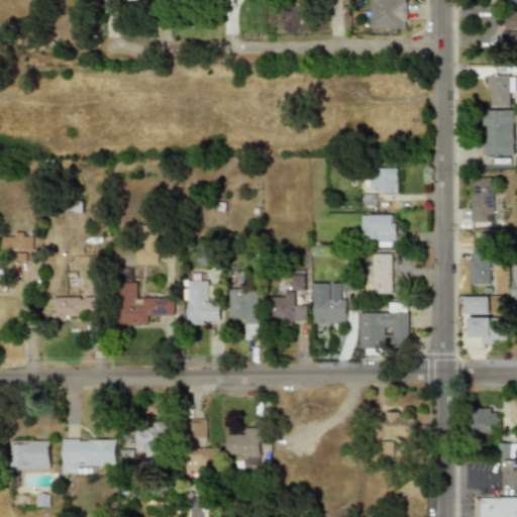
[(103,0),(104,16),(114,16),(114,0),(103,0)]
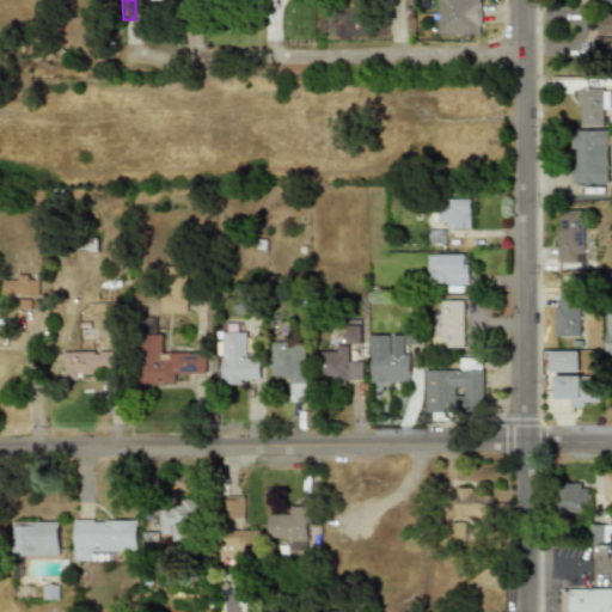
[(438,0),(438,35),(479,35),(479,0),(438,0)]
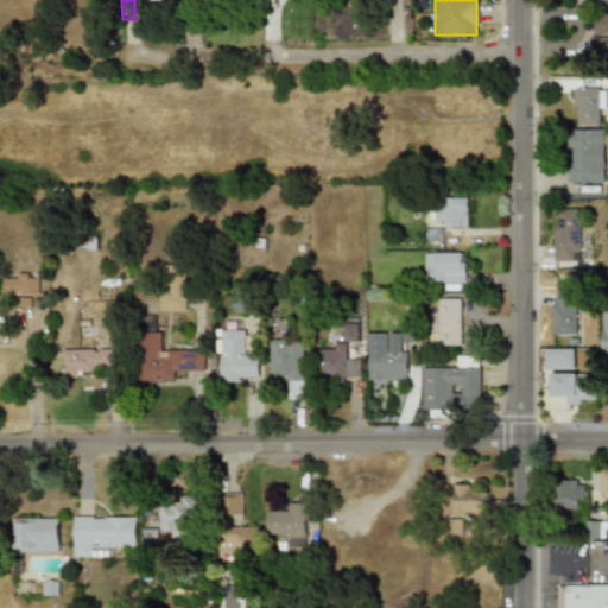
[(607,13),(599,13),(599,37),(590,37),(590,54),(607,54),(607,13)]
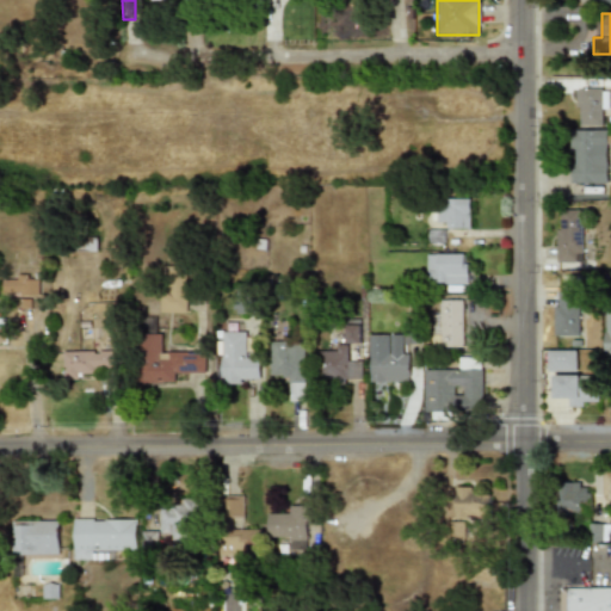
[(609,113),(609,87),(575,87),(575,125),(598,125),(598,113),(609,113)]
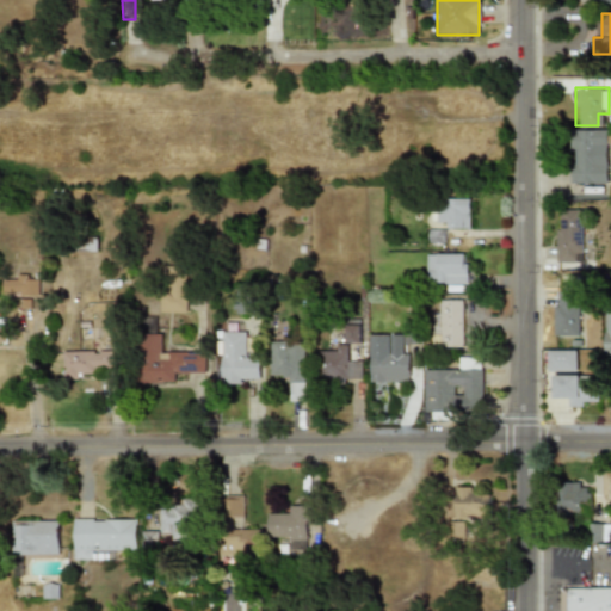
[(609,184),(608,144),(610,144),(610,129),(571,130),(572,184),(609,184)]
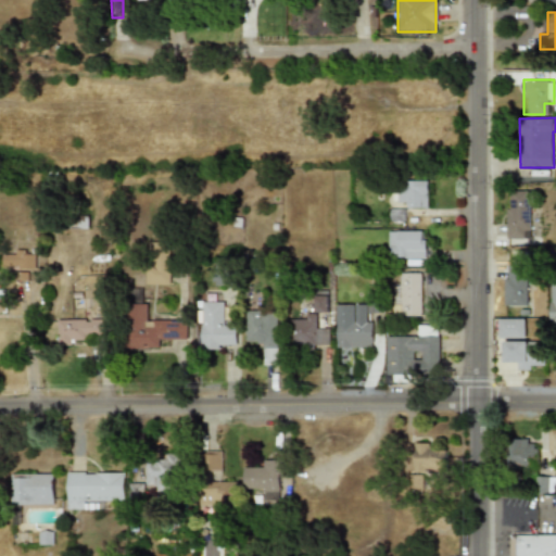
[(427,206),(427,180),(405,180),(405,206),(427,206)]
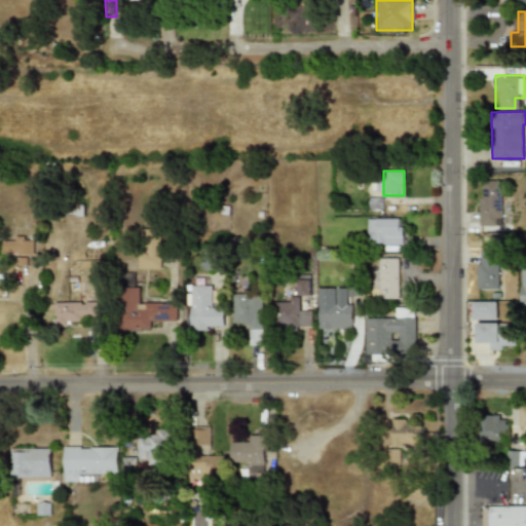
[(478,180),(478,221),(501,221),(501,180),(478,180)]
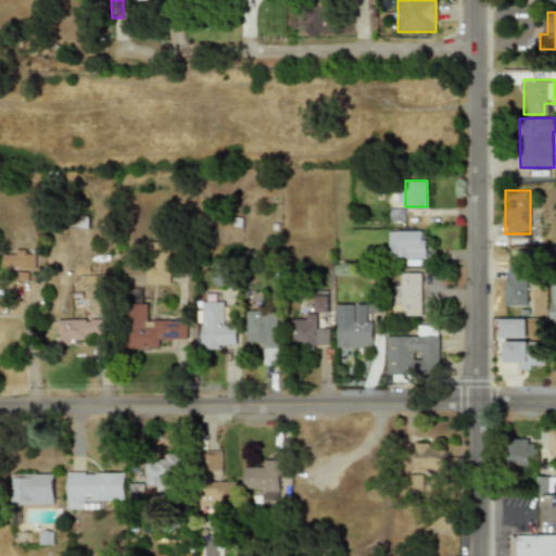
[(388,258),(426,258),(426,231),(388,231),(388,258)]
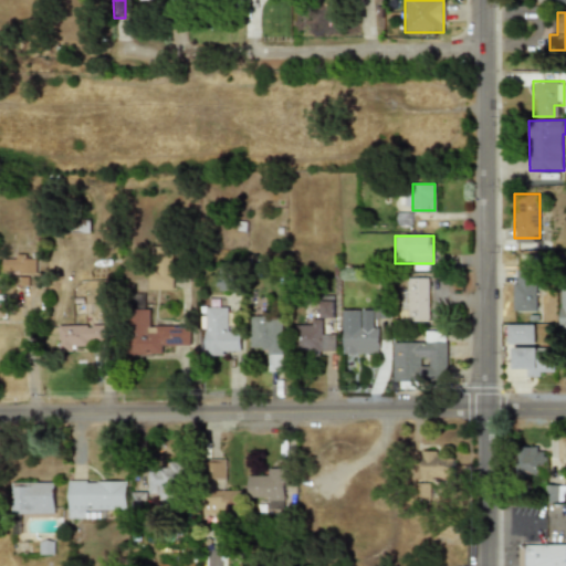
[(3,255),(3,276),(37,276),(37,255),(3,255)]
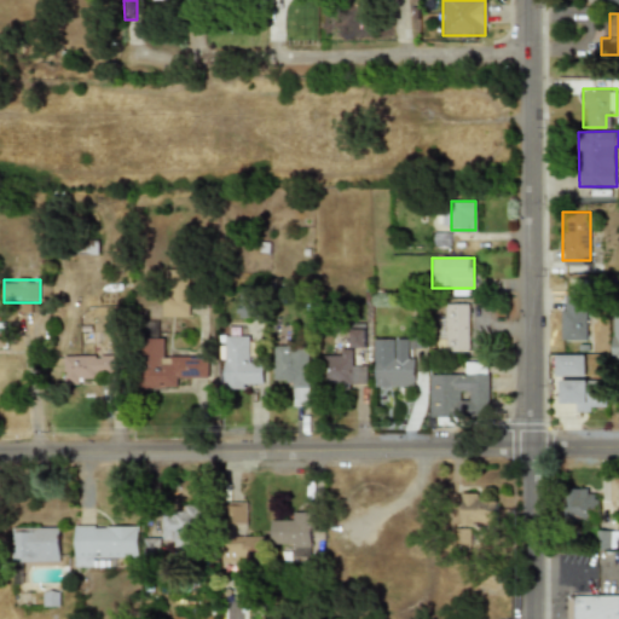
[(588,294),(561,294),(561,340),(588,340),(588,294)]
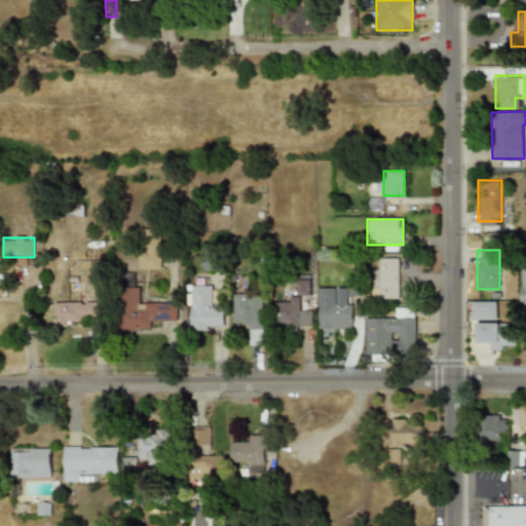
[(399,258),(379,258),(379,268),(372,268),(372,299),(399,299),(399,258)]
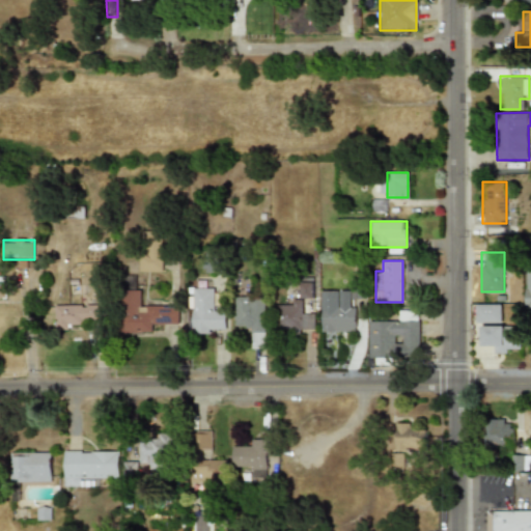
[(313,283),(301,283),(301,297),(313,297),(313,283)]
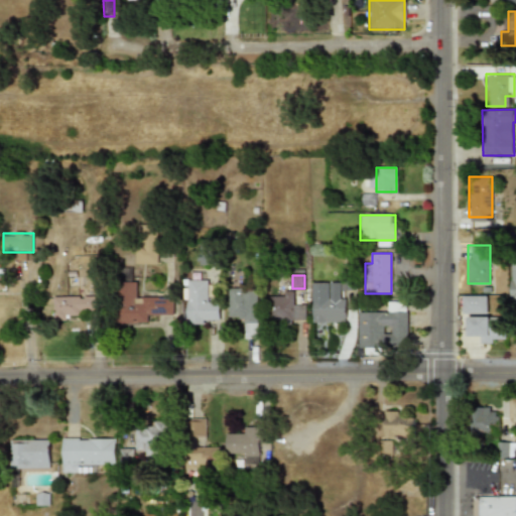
[(219,325),(219,301),(208,301),(208,279),(185,279),(185,325),(219,325)]
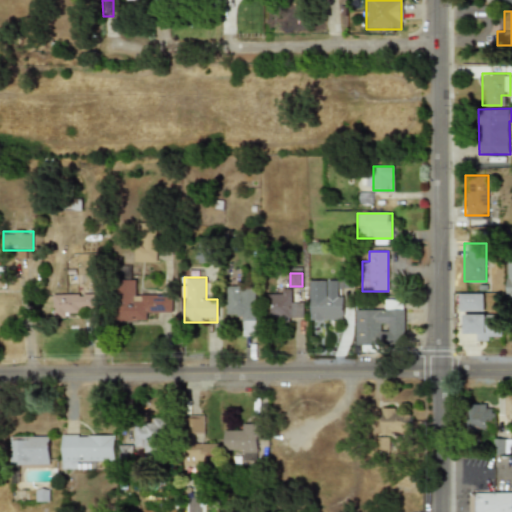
[(115,320),(148,321),(148,311),(171,311),(172,293),(135,292),(135,280),(116,279),(115,320)]
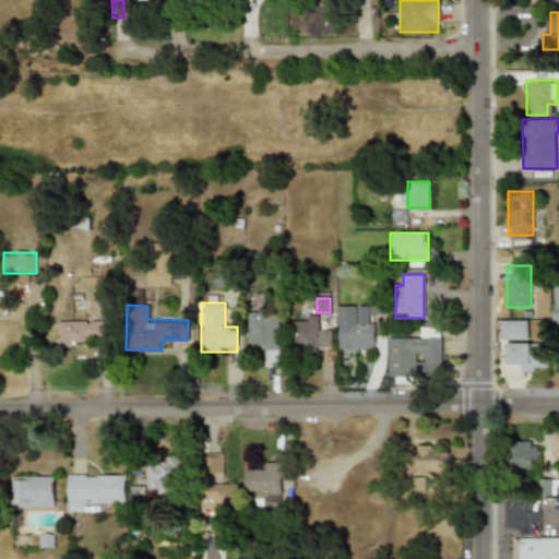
[(375,322),(368,322),(368,307),(337,307),(337,349),(375,349),(375,322)]
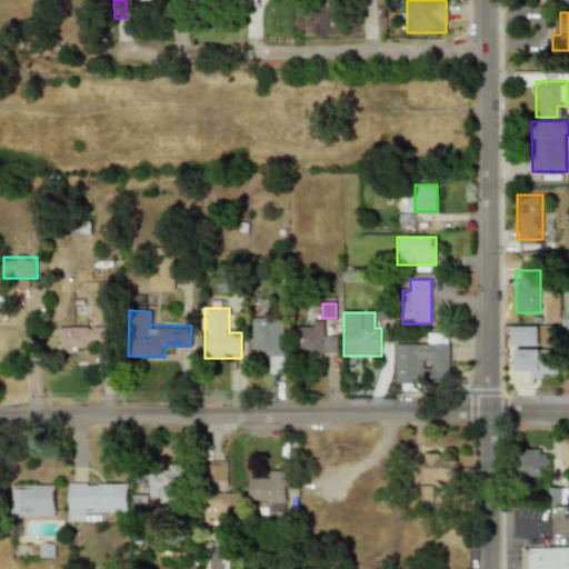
[(251,350),(265,350),(265,372),(285,372),(285,317),(251,317),(251,350)]
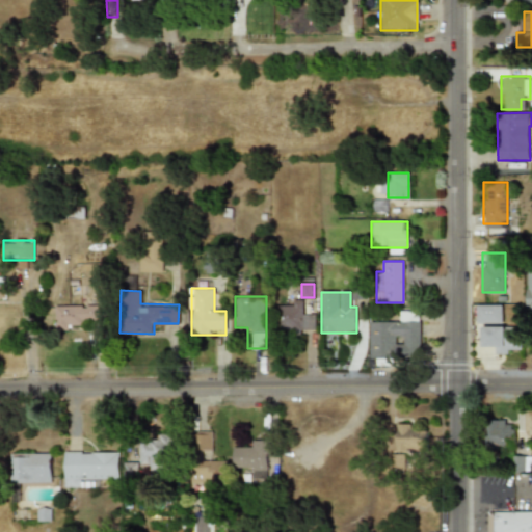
[(315,312),(304,312),(304,301),(278,302),(278,333),(315,331),(315,312)]
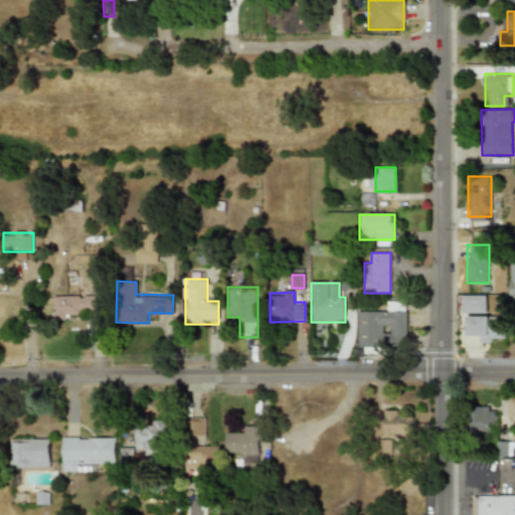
[(82,319),(82,310),(101,310),(101,295),(53,295),(53,319),(82,319)]
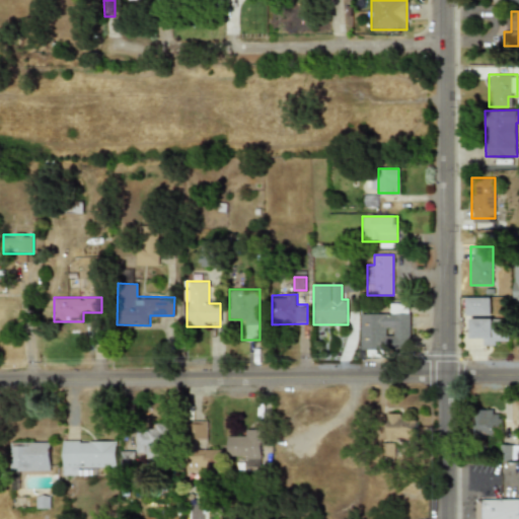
[(490,297),(464,297),(464,315),(490,315),(490,297)]
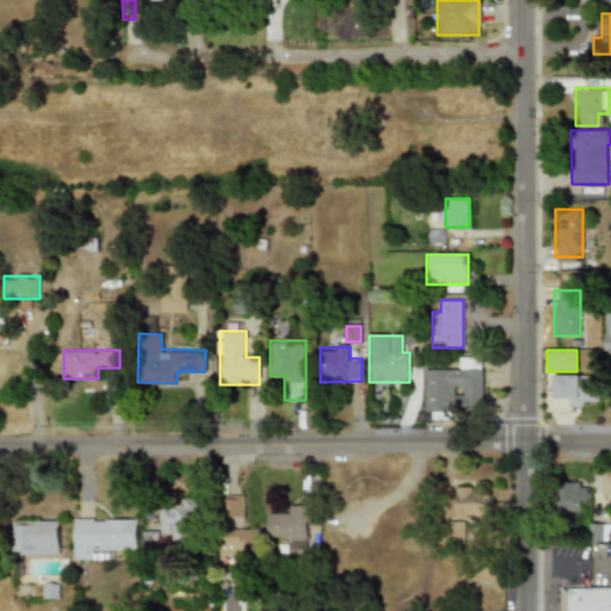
[(482,357),(460,357),(460,369),(425,369),(425,412),(482,412),(482,357)]
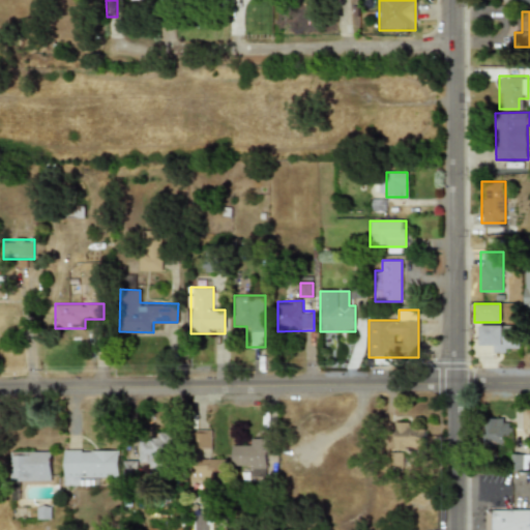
[(518,352),(518,324),(478,324),(478,345),(490,345),(490,352),(518,352)]
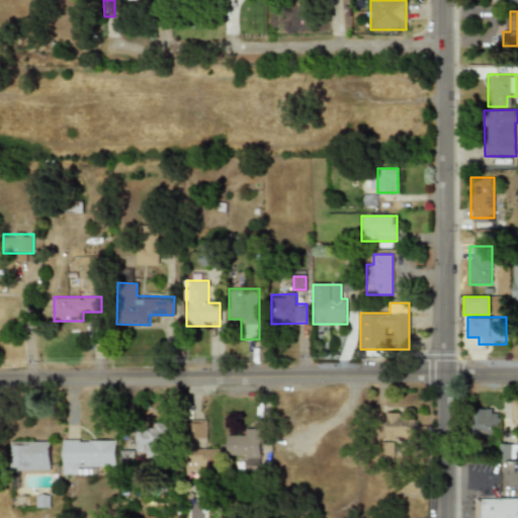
[(475,435),(500,435),(500,409),(475,409),(475,435)]
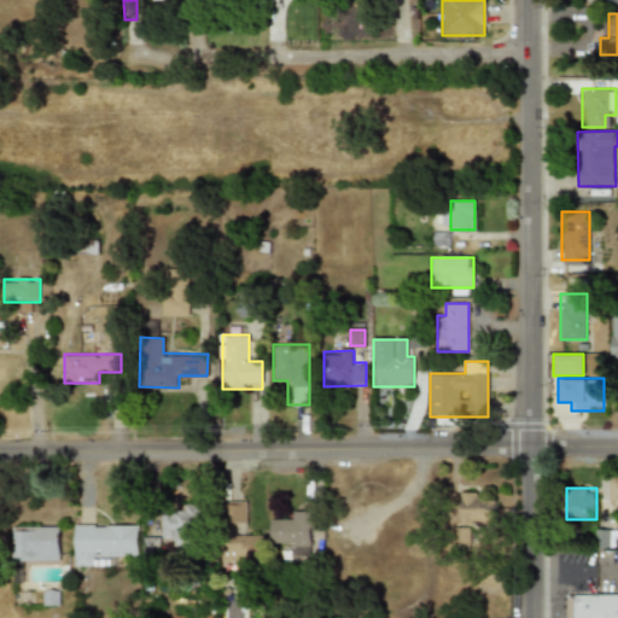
[(484,493),(460,493),(460,525),(495,525),(495,501),(484,501),(484,493)]
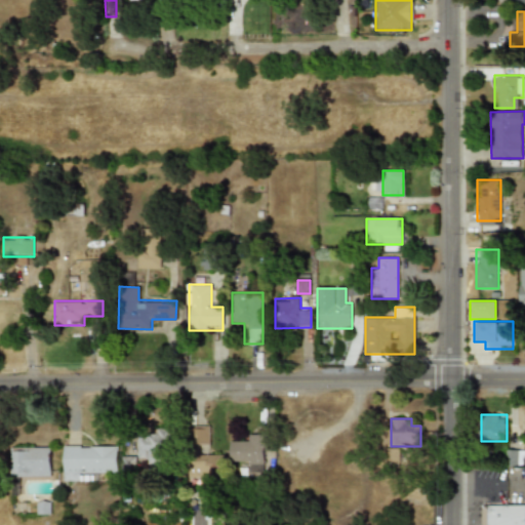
[(208,426),(189,426),(188,444),(207,444),(208,426)]
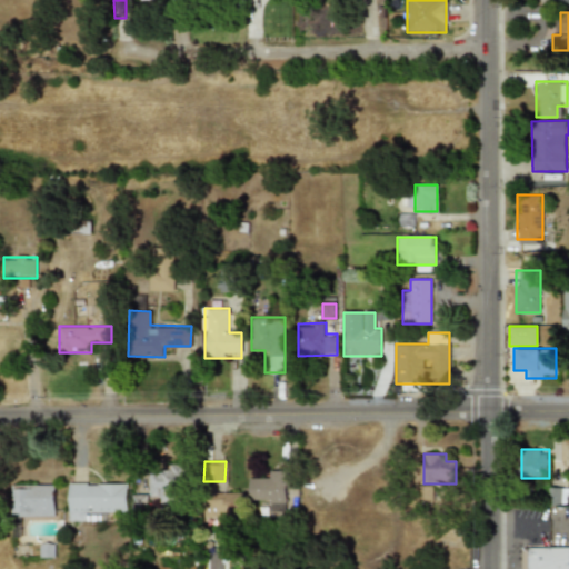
[(183,466),(149,466),(149,502),(183,502),(183,466)]
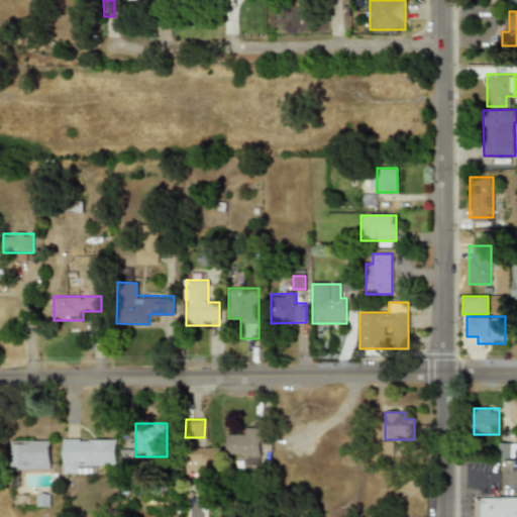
[(226,456),(264,454),(263,428),(237,429),(238,436),(225,436),(226,456)]
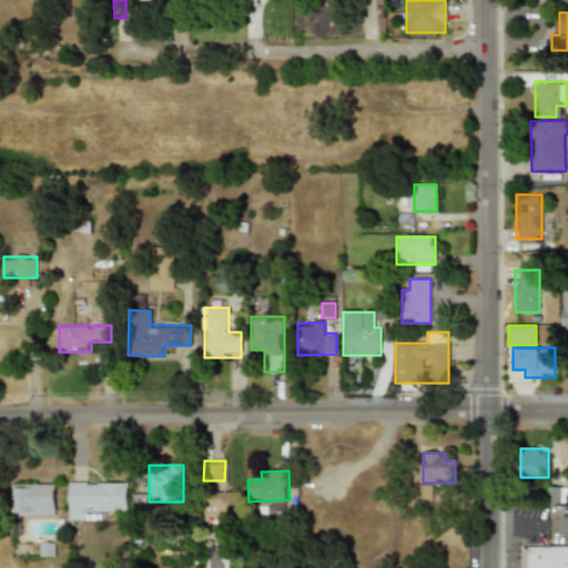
[(127,482),(69,483),(69,519),(91,519),(91,509),(127,509),(127,482)]
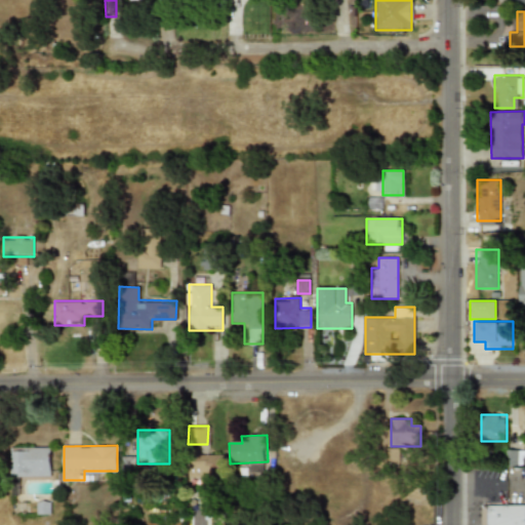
[(11,476),(51,476),(51,447),(11,447),(11,476)]
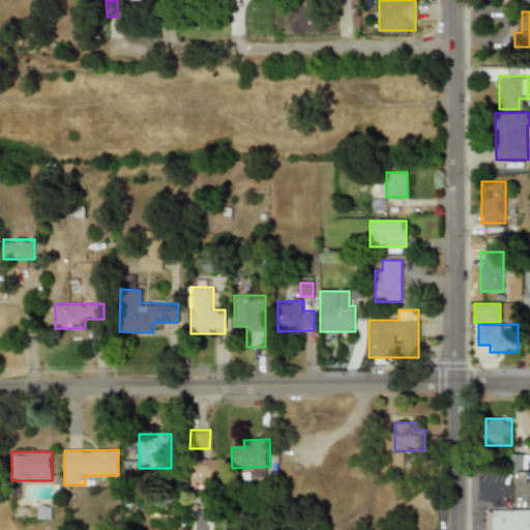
[(196,460),(196,483),(225,483),(225,460),(196,460)]
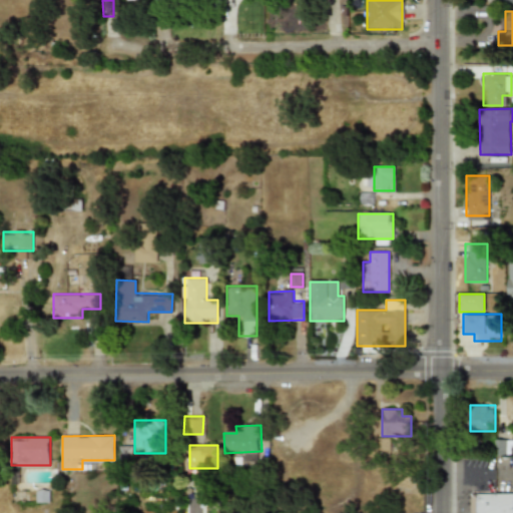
[(473,512),(512,512),(512,493),(473,494),(473,512)]
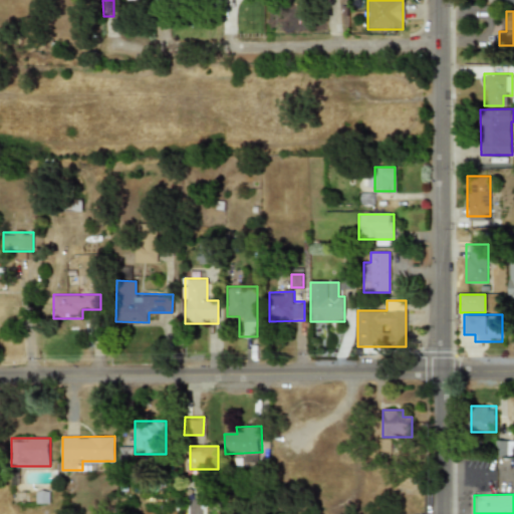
[(187,513),(202,513),(202,504),(187,505),(187,513)]
